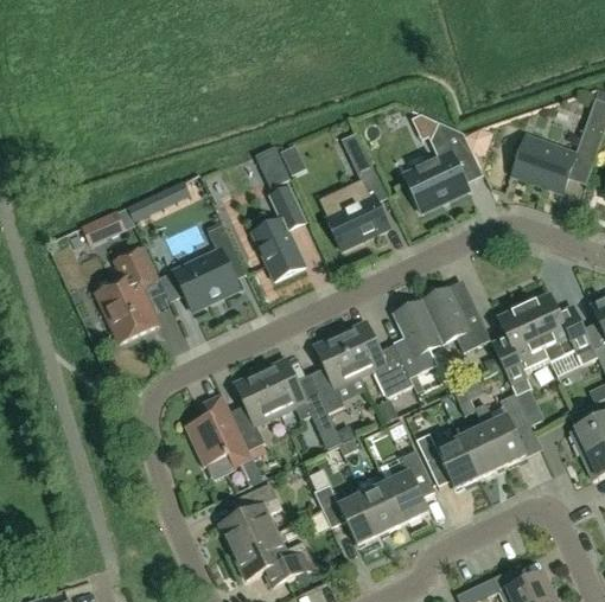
[(574,154),(574,155),(592,161),(604,129),(604,125),(604,98),(593,96),(584,123),(573,154),(574,154)]
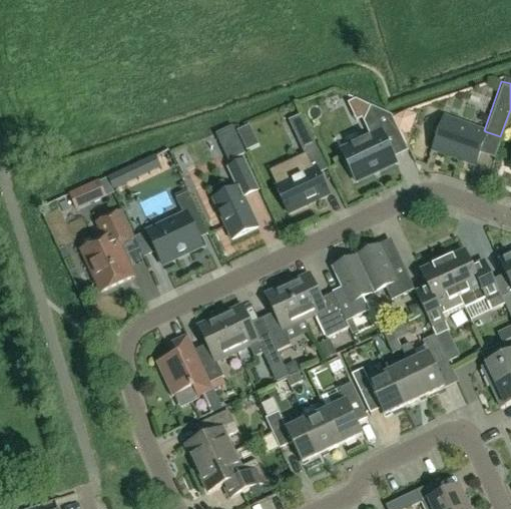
[(355,179),(395,160),(384,137),(399,131),(390,112),(370,102),(362,118),(369,132),(340,146),(355,179)]
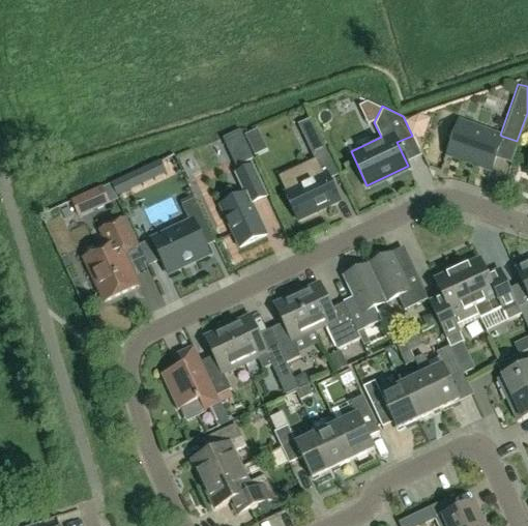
[(501,136),(501,135),(500,135),(458,119),(446,151),(490,167),(494,155),(501,136)]
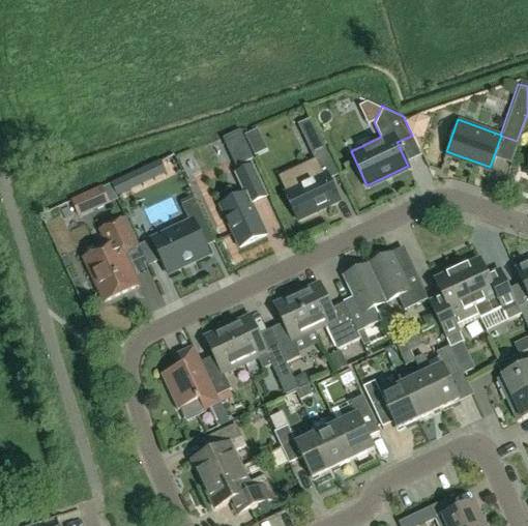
[(324,146),(319,135),(306,140),(312,151),(324,146)]
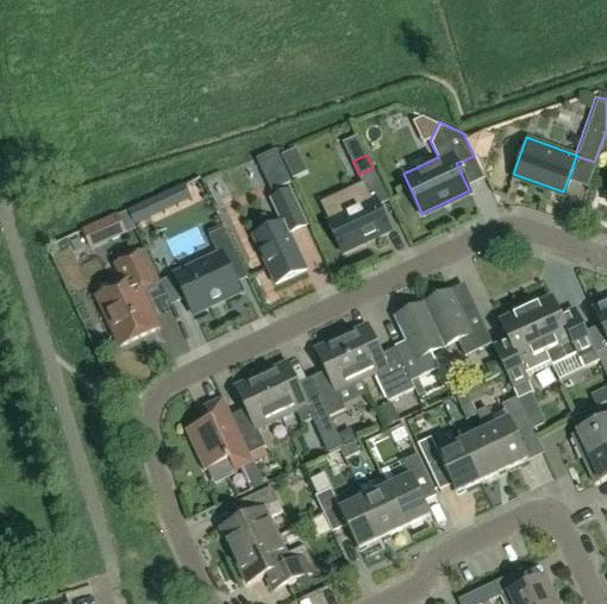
[(289,178),(283,165),(263,175),(269,188),(289,178)]
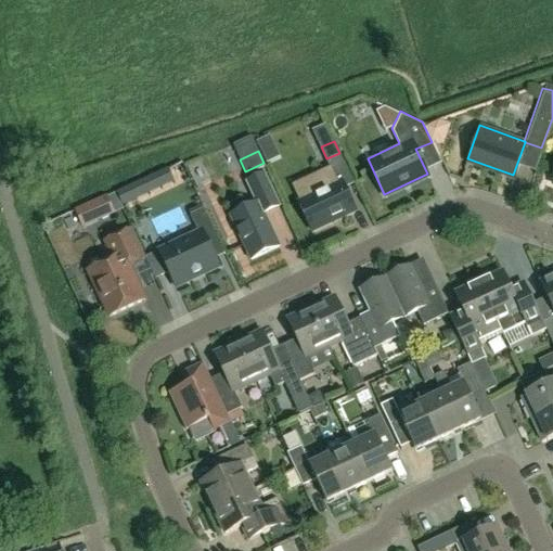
[(310,227),(354,207),(344,184),(354,180),(341,152),(326,158),(337,180),(297,200),(310,227)]
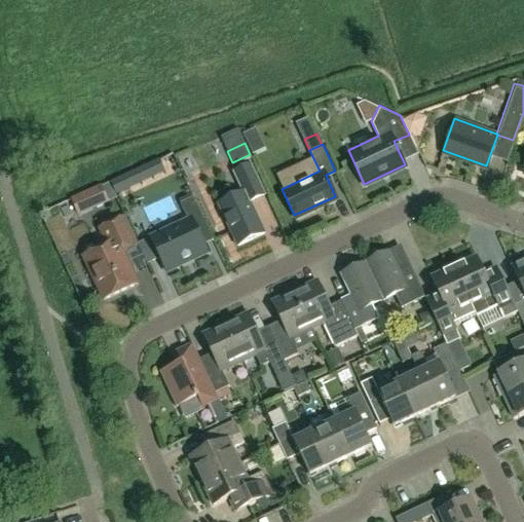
[(162,169),(157,157),(109,179),(114,191),(162,169)]
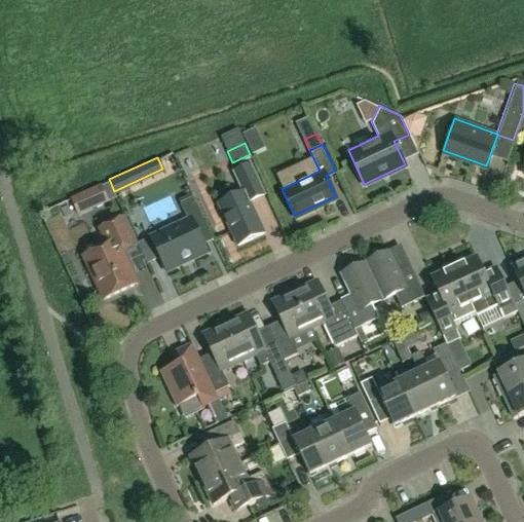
[(236,243),(263,230),(248,198),(263,191),(249,161),(232,170),(242,189),(217,201),(236,243)]
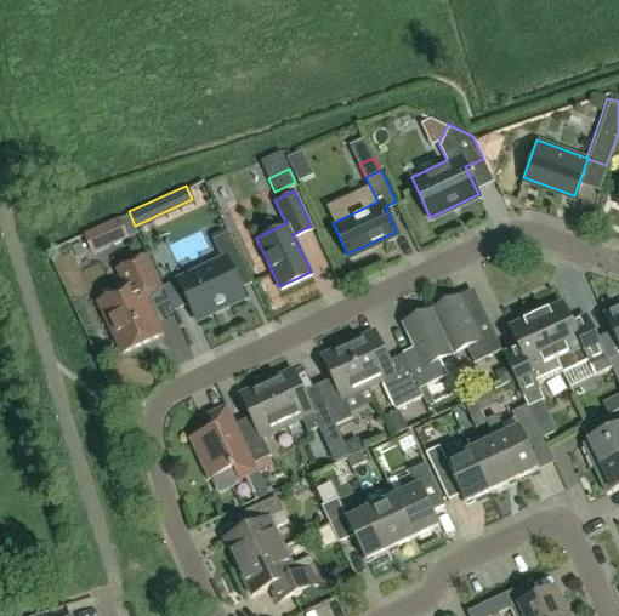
[(126,234),(119,216),(101,223),(108,241),(126,234)]
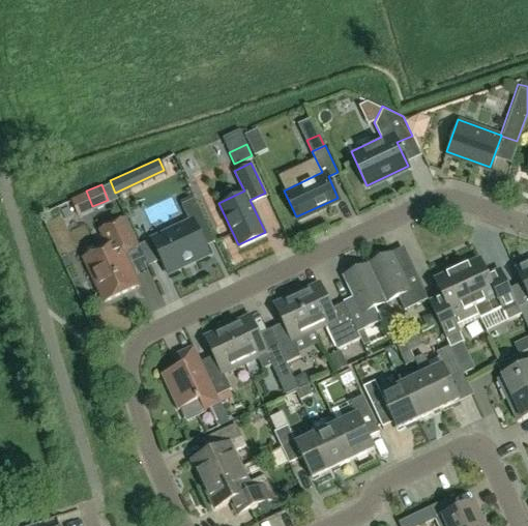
[(167,270),(208,252),(198,230),(207,225),(193,196),(180,202),(187,218),(150,236),(167,270)]
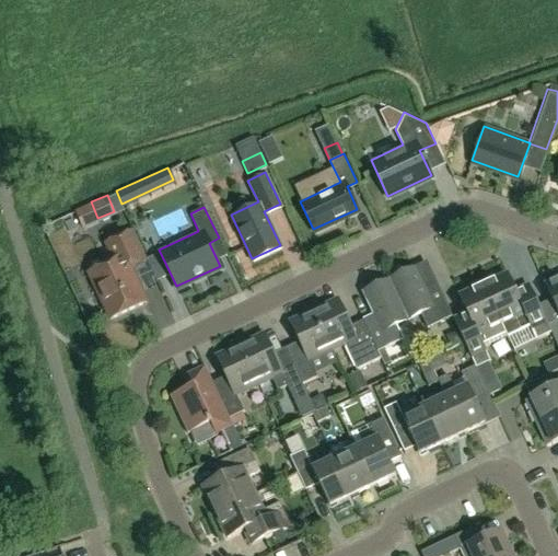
[(108,315),(144,299),(129,265),(146,257),(131,228),(105,240),(113,258),(88,269),(108,315)]
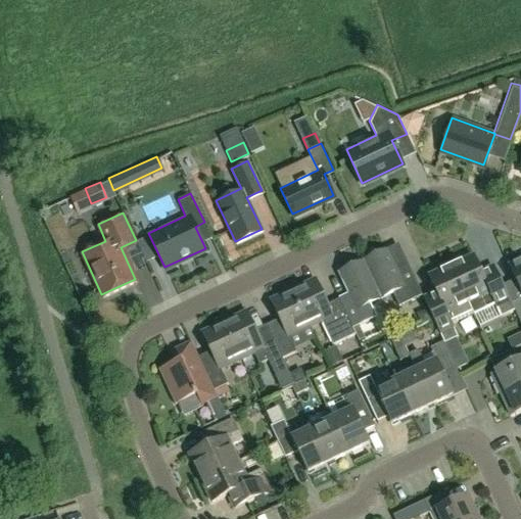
[(363,258),(380,295),(391,290),(397,303),(421,292),(409,266),(398,271),(387,246),(363,258)]
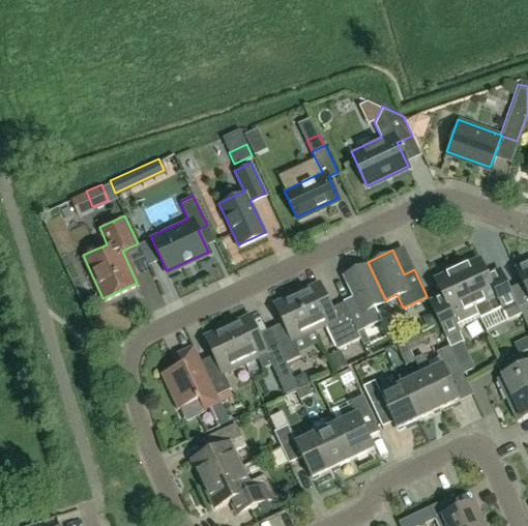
[(478,256),(456,266),(474,305),(478,315),(501,305),(506,318),(520,312),(517,304),(498,265),(486,271),(478,256)]
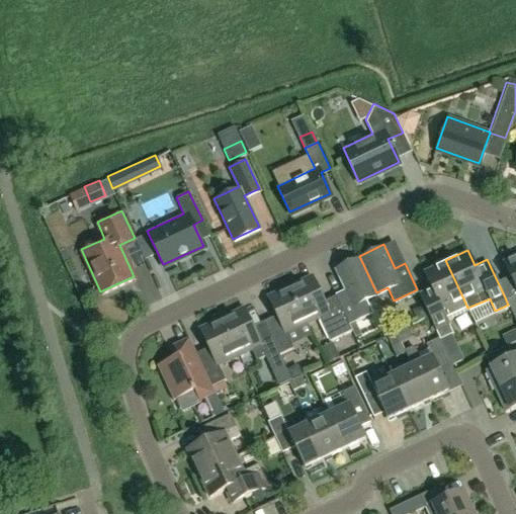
[(515,321),(515,254),(503,260),(515,288),(515,291),(505,297),(508,305),(515,321)]
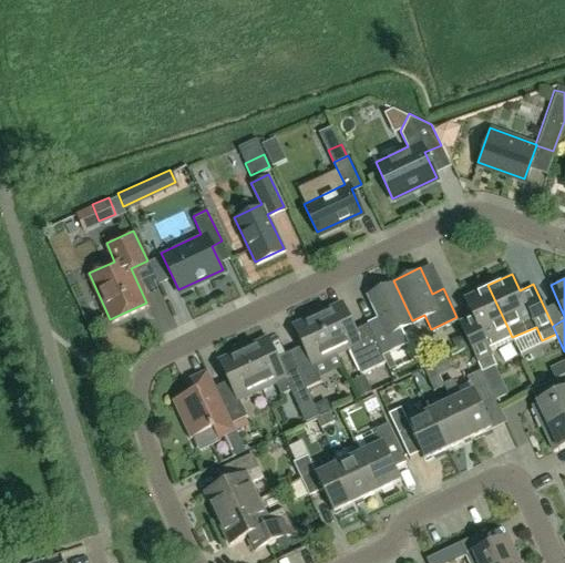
[(399,326),(412,320),(393,280),(366,293),(378,319),(368,324),(381,352),(406,340),(399,326)]
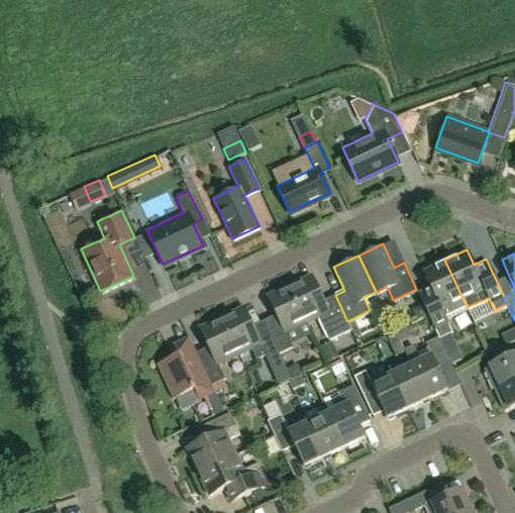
[(426,310),(437,334),(438,336),(451,330),(445,317),(467,307),(462,298),(444,260),(422,270),(429,284),(416,290),(426,310)]
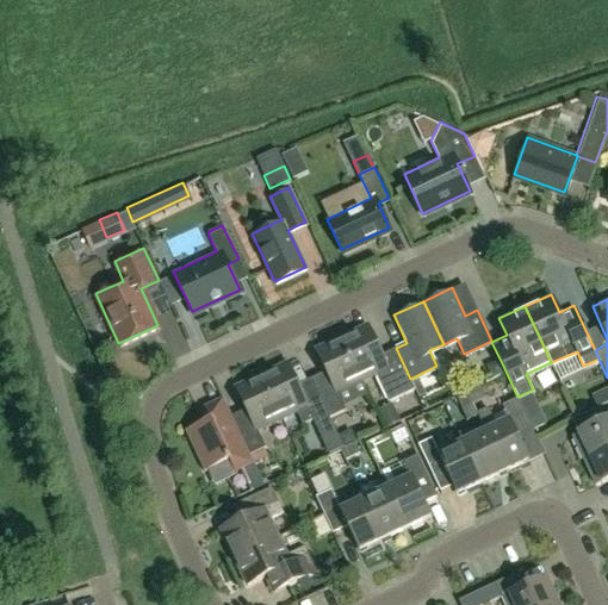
[(414,386),(410,379),(396,348),(395,345),(380,351),(366,323),(340,335),(360,376),(373,370),(386,399),(414,386)]
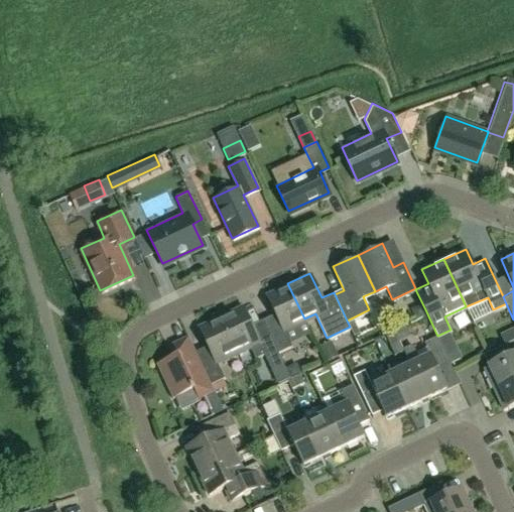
[(283,329),(304,318),(287,283),(266,293),(277,318),(265,324),(278,350),(291,344),(283,329)]
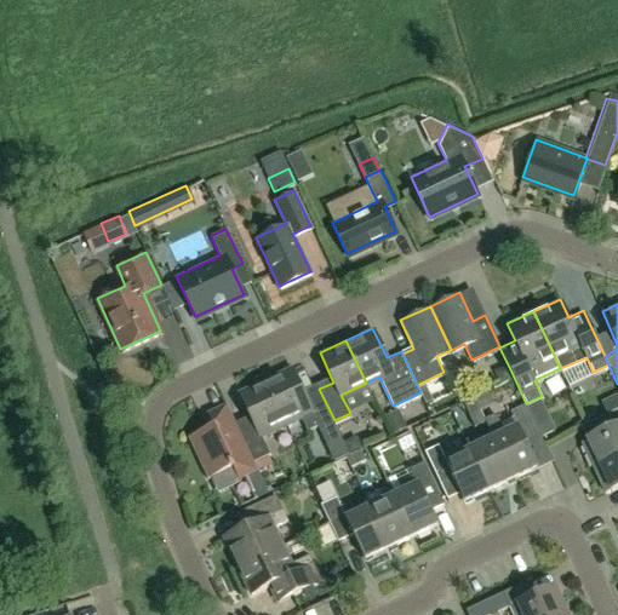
[(335,420),(319,389),(304,396),(291,366),(264,378),(285,421),(299,414),(305,429),(316,424),(319,427),(335,420)]
